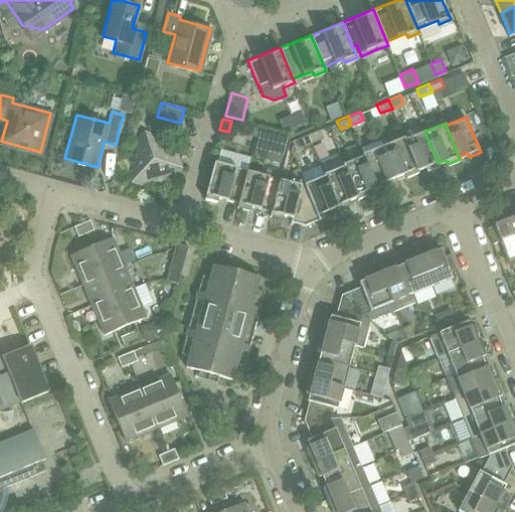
[(247,133),(254,135),(258,127),(249,125),(247,133)]
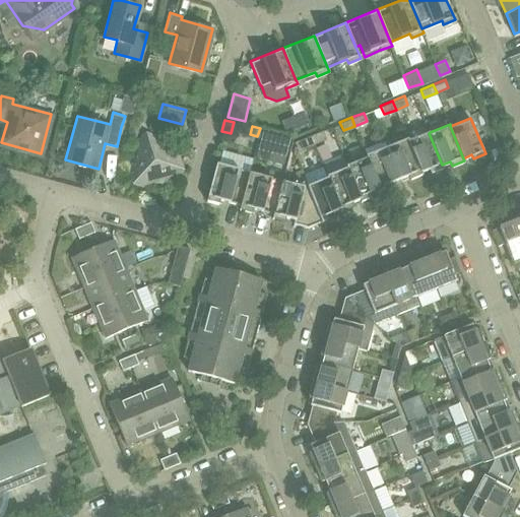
[(326,137),(323,129),(311,134),(314,142),(326,137)]
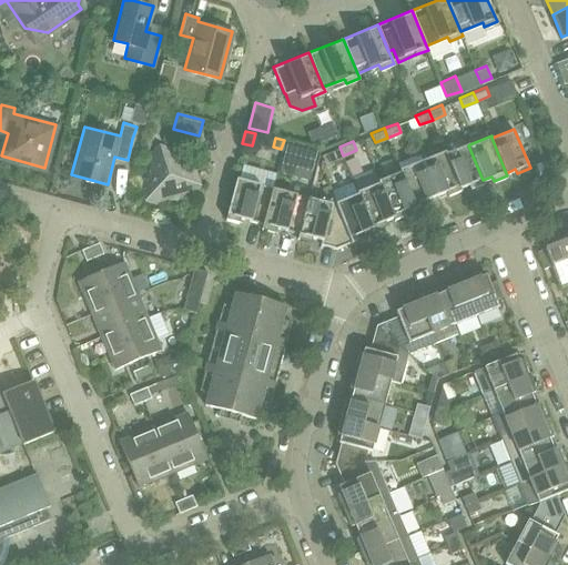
[(468,143),(446,152),(445,152),(459,187),(460,187),(469,183),(470,188),(484,182),(483,180),(468,145),(469,144),(468,143)]
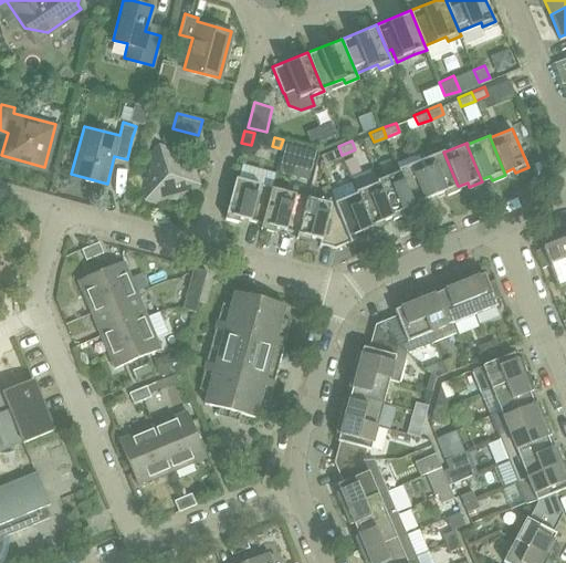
[(195,166),(175,146),(146,155),(139,181),(160,201),(187,195),(195,166)]
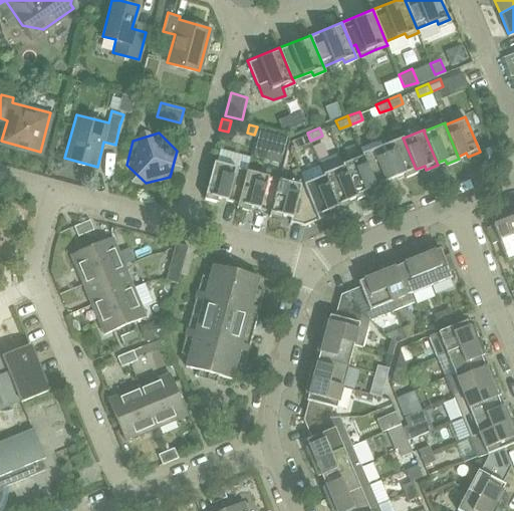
[(298,146),(310,141),(307,133),(295,137),(298,146)]
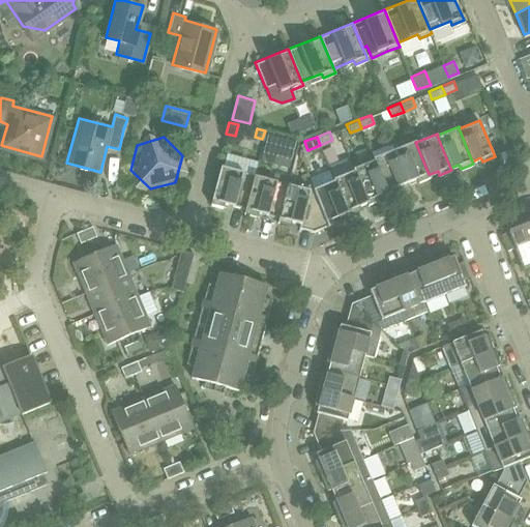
[(415,140),(394,148),(407,181),(416,177),(418,181),(430,176),(430,174),(429,174),(415,142),(416,142),(415,140)]
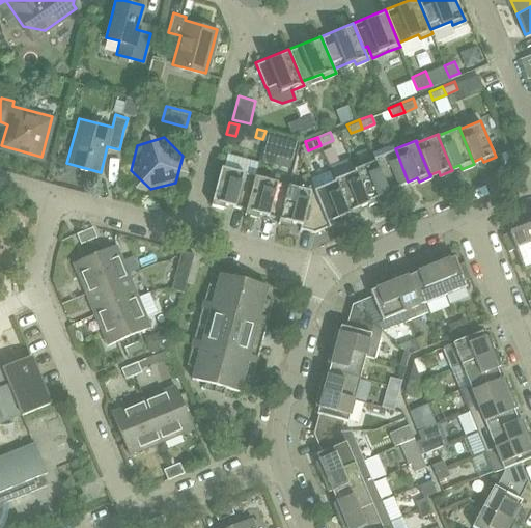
[(373,157),(374,159),(388,192),(387,192),(388,194),(400,189),(398,185),(408,182),(395,148),(373,157)]
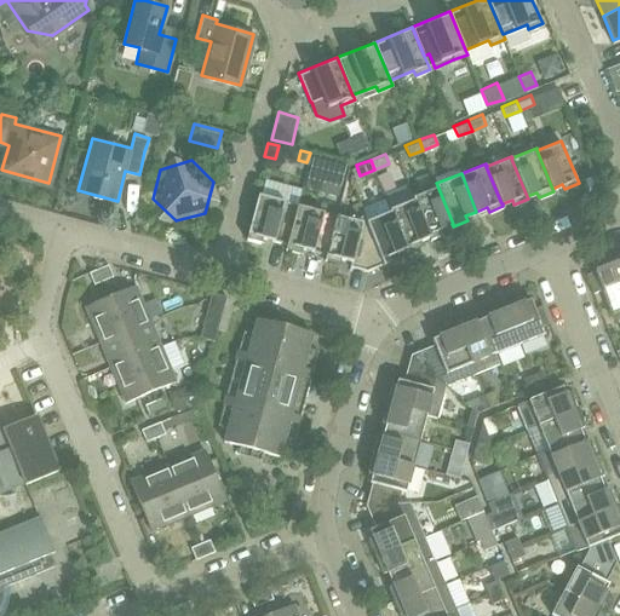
[(413,195),(413,197),(414,197),(429,236),(430,239),(445,232),(442,228),(452,224),(453,224),(437,185),(413,195)]
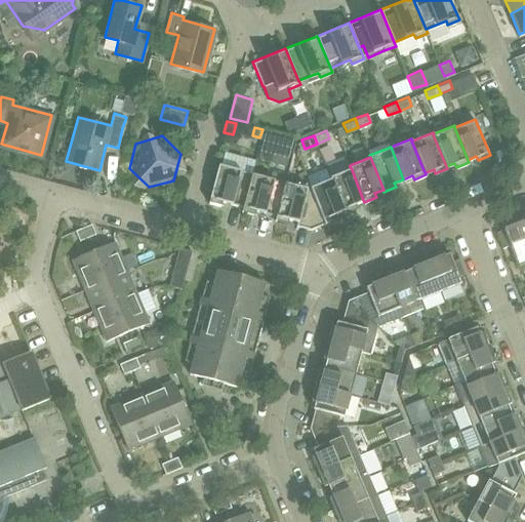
[(223,200),(242,205),(243,206),(252,172),(218,163),(208,201),(221,204),(223,200)]
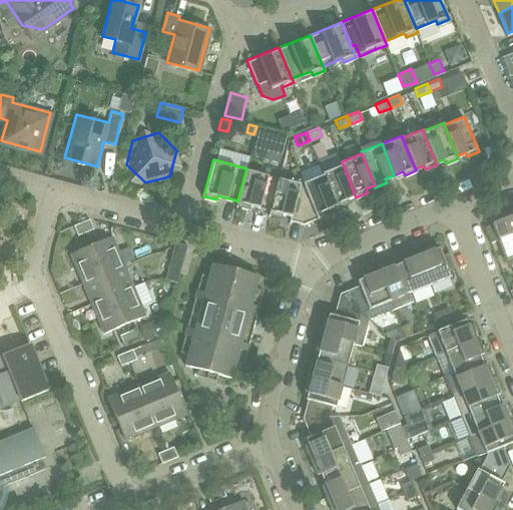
[(322,171),(323,173),(324,173),(336,205),(337,207),(349,202),(347,198),(355,195),(343,163),(342,163),(322,171)]
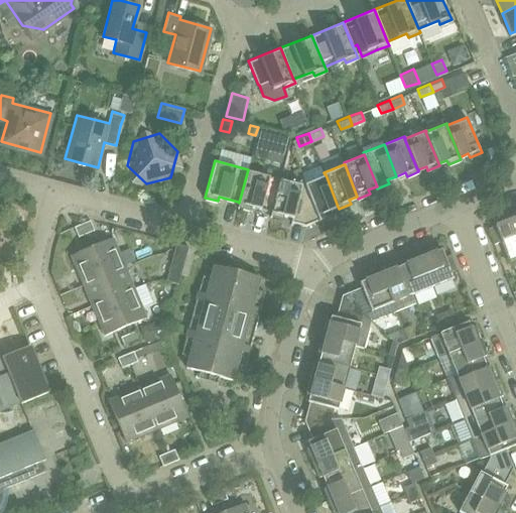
[(237,207),(250,210),(251,206),(271,211),(280,177),(248,169),(239,203),(238,202),(237,207)]
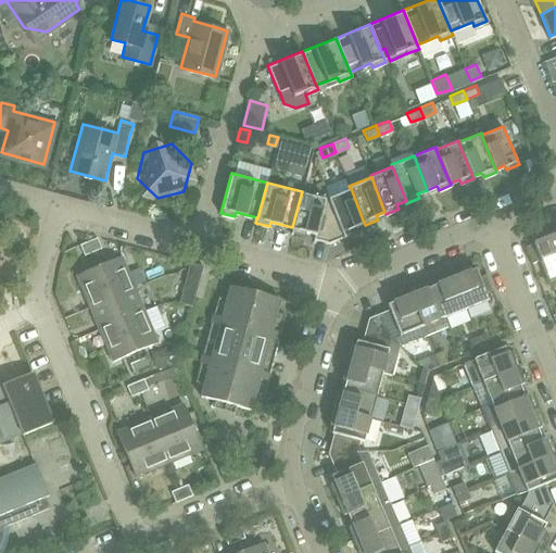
[(355,226),(364,223),(351,188),(350,188),(329,197),(344,236),(356,230),(355,226)]
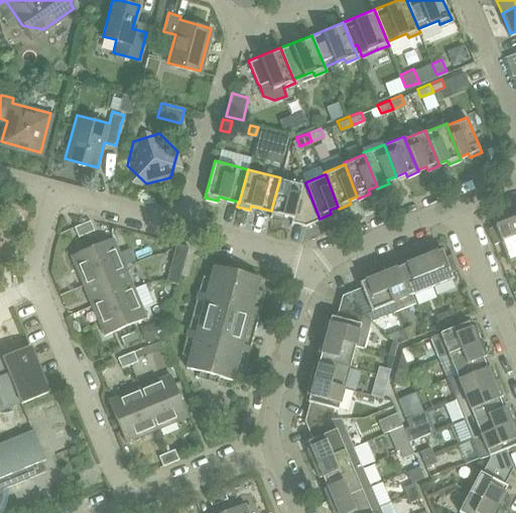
[(293,181),(280,177),(271,211),(270,215),(282,219),(283,215),(292,217),(291,221),(305,225),(319,219),(305,182),(303,177),(293,181)]
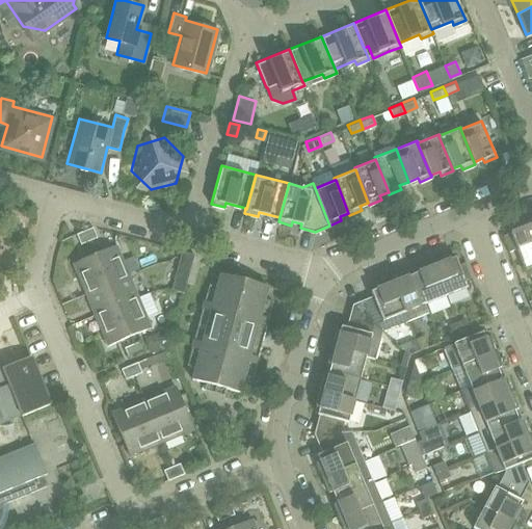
[(502,234),(509,250),(516,247),(525,268),(531,264),(531,223),(531,222),(502,234)]
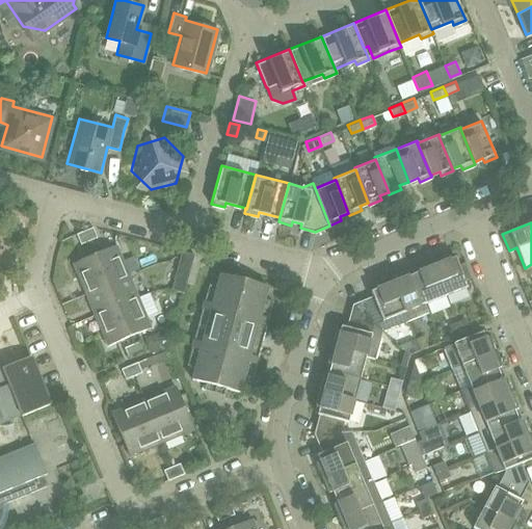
[(92,226),(84,229),(88,239),(97,235),(92,226)]
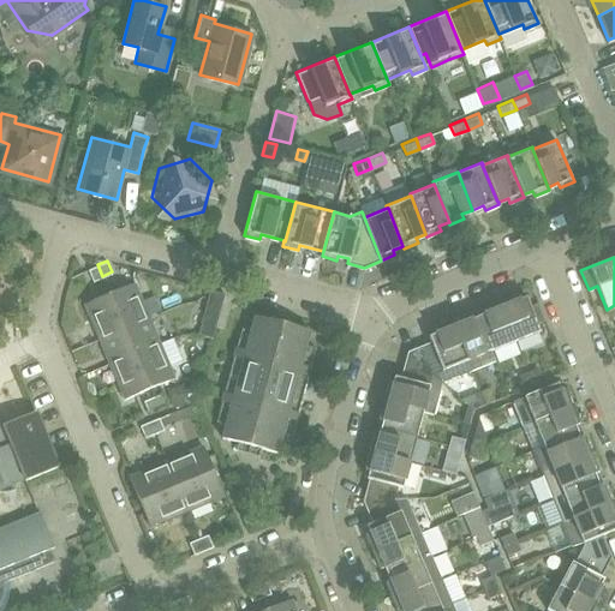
[(97,264),(88,268),(93,280),(102,276),(97,264)]
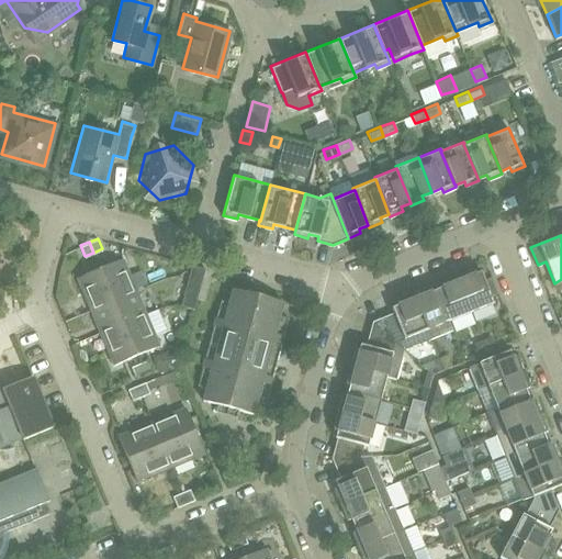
[(77,276),(91,309),(113,299),(100,267),(93,253),(85,256),(90,270),(77,276)]
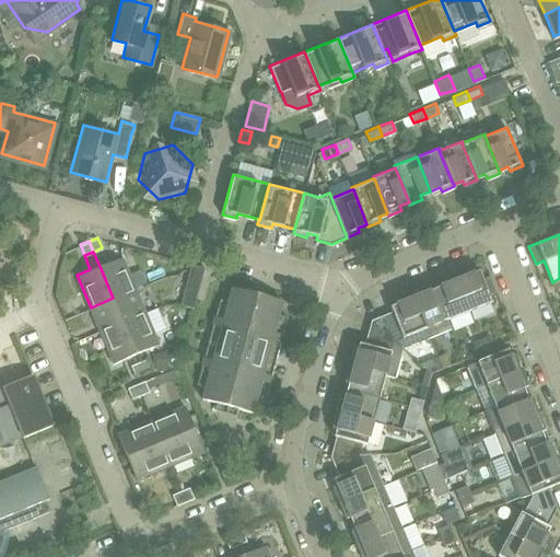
[(121,256),(100,266),(113,298),(136,289),(121,256)]
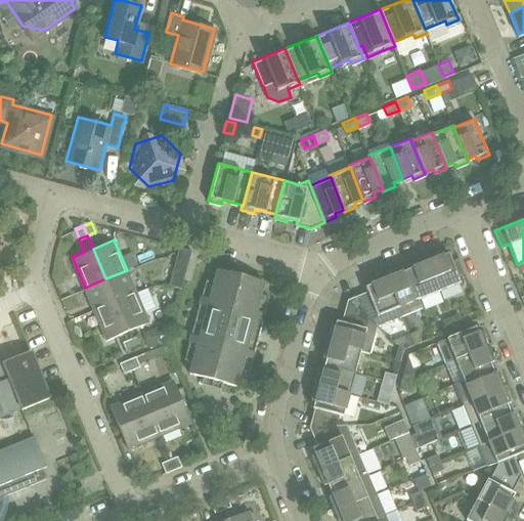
[(190,249),(178,246),(170,275),(183,278),(190,249)]
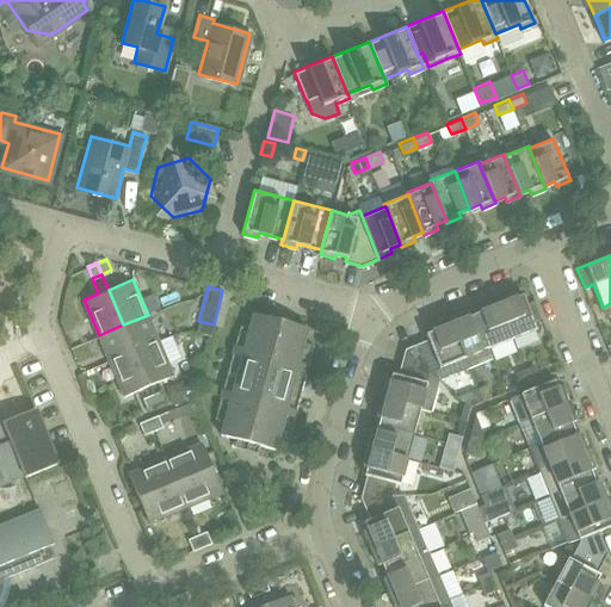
[(513,291),(497,298),(512,336),(537,327),(523,292),(516,296),(513,291)]
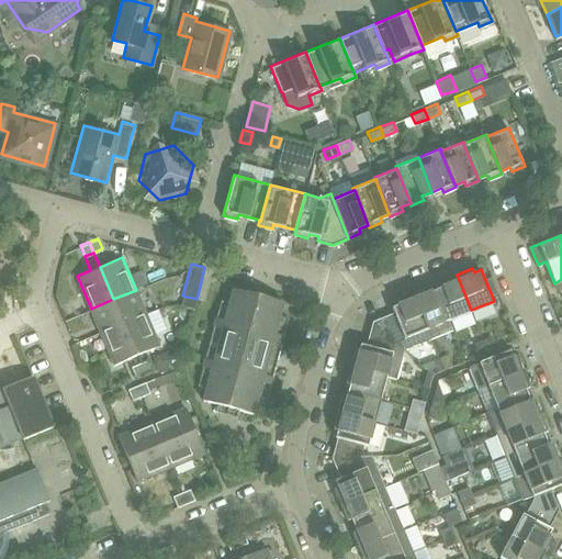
[(442,286),(436,288),(449,319),(471,310),(457,275),(440,281),(442,286)]
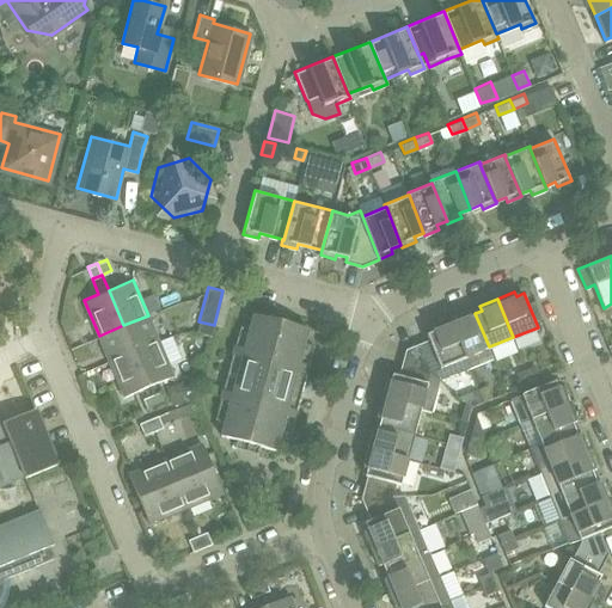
[(466,312),(450,319),(469,367),(493,357),(489,347),(475,313),(469,315),(466,312)]
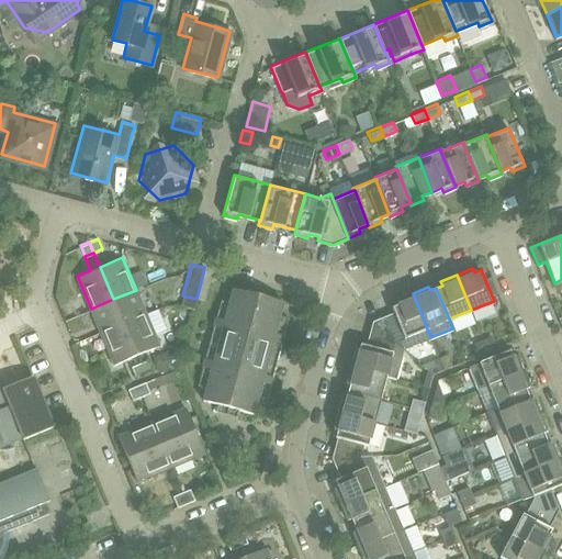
[(206,386),(203,399),(253,412),(256,399),(266,402),(288,316),(279,314),(282,301),(233,288),(228,301),(220,299),(198,383),(206,386)]
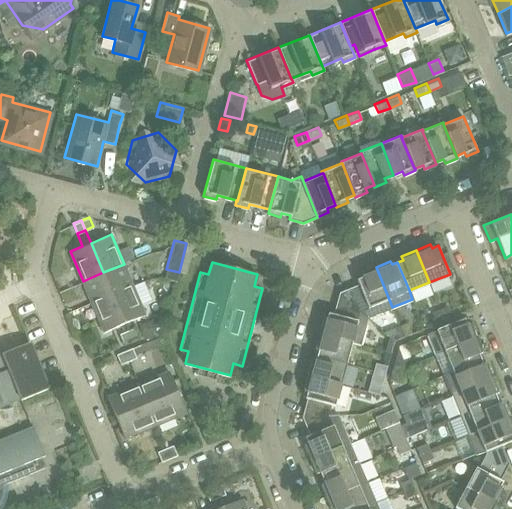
[(83,281),(91,301),(112,292),(132,284),(124,264),(103,272),(83,281)]
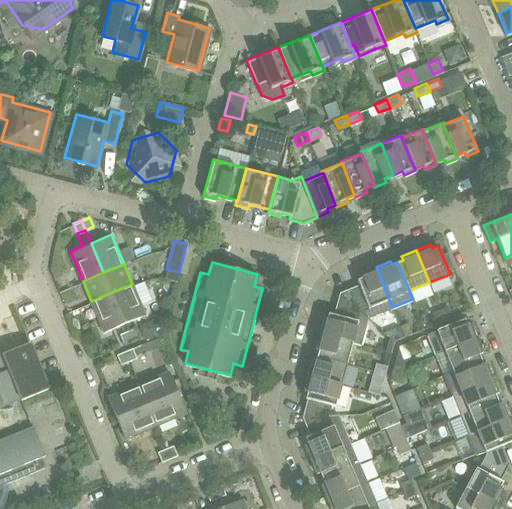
[(359,284),(339,292),(368,317),(392,307),(376,267),(361,273),(362,276),(356,278),(359,284)]
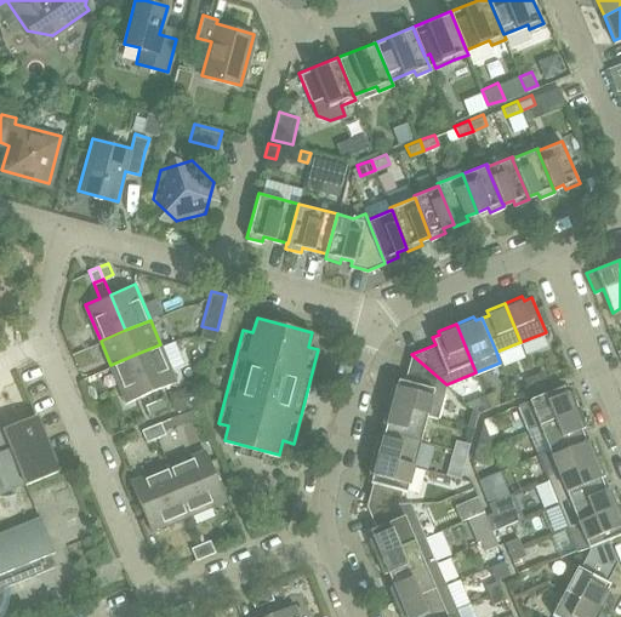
[(199,335),(214,338),(215,338),(217,330),(201,326),(199,335)]
